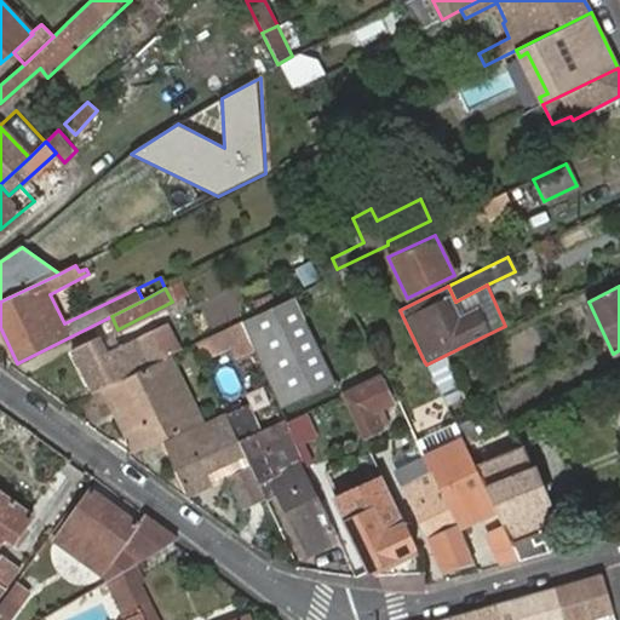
[(331,384),(291,302),(247,322),(283,406),(331,384)]
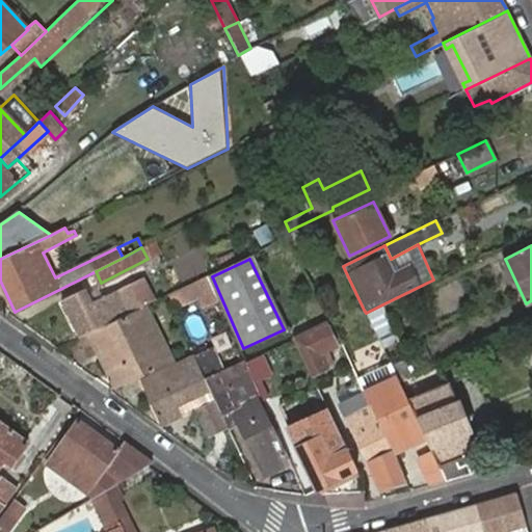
[(144,278),(134,283),(144,306),(147,304),(155,300),(144,278)]
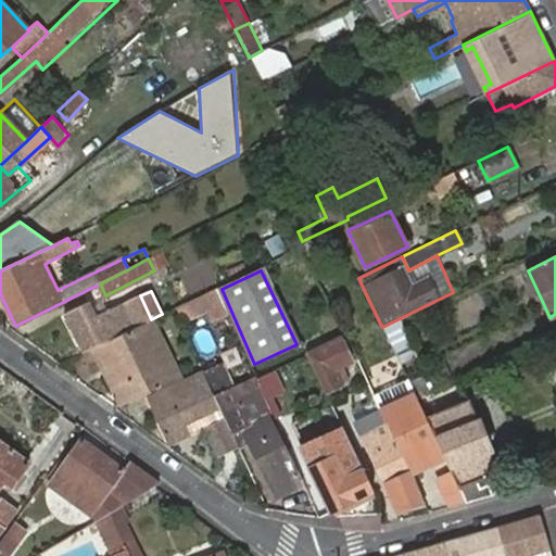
[(95,346),(151,319),(140,295),(97,316),(90,302),(67,313),(85,351),(95,346)]
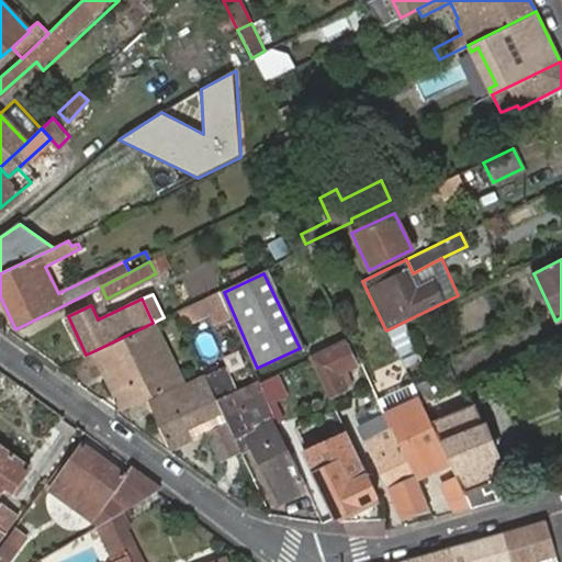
[(183,383),(155,322),(153,323),(96,350),(107,372),(115,368),(124,384),(114,389),(124,411),(183,383)]
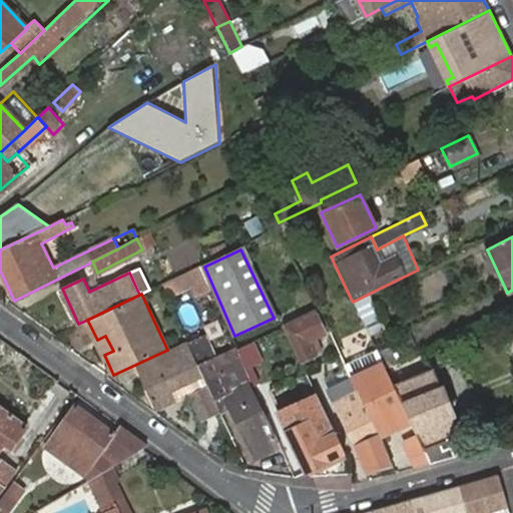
[(362,322),(369,336),(385,328),(369,294),(353,302),(362,322)]
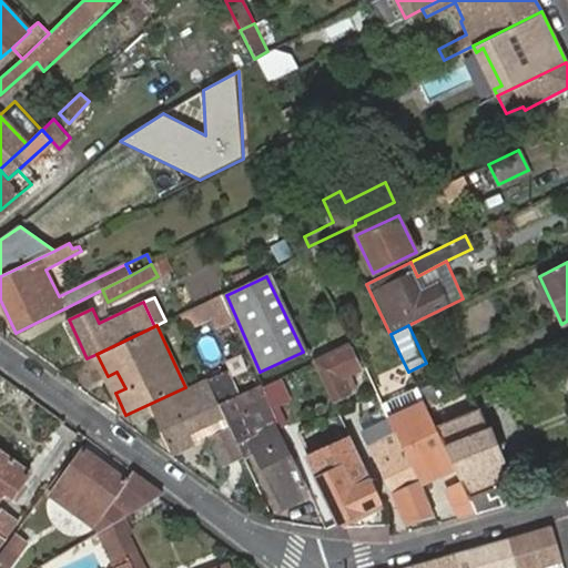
[(313,361),(333,402),(348,394),(347,391),(354,387),(348,373),(357,367),(347,345),(313,361)]
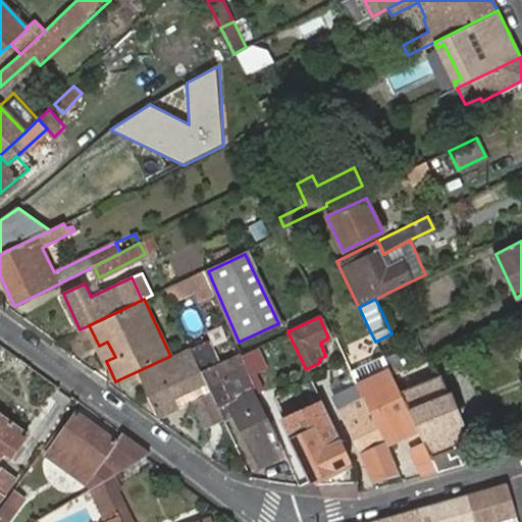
[(191,350),(200,369),(219,361),(210,340),(191,350)]
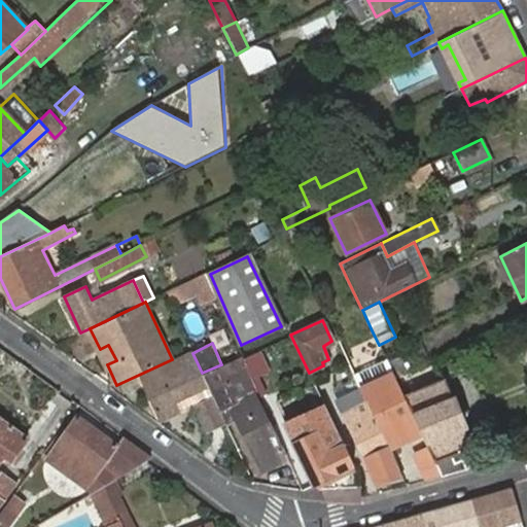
[(100,349),(107,364),(116,360),(108,345),(100,349)]
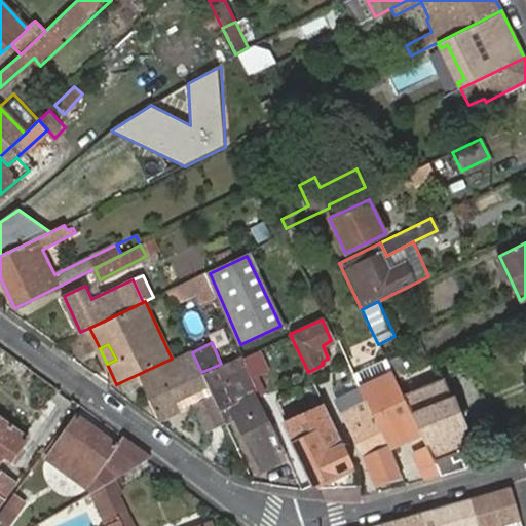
[(201,372),(192,352),(142,376),(160,418),(194,402),(212,393),(211,391),(201,372)]
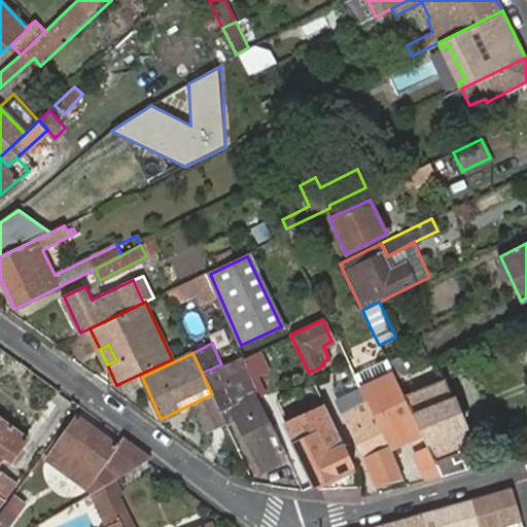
[(261,469),(287,457),(282,446),(278,448),(255,400),(260,398),(242,355),(221,364),(202,373),(211,392),(221,388),(234,412),(261,469)]
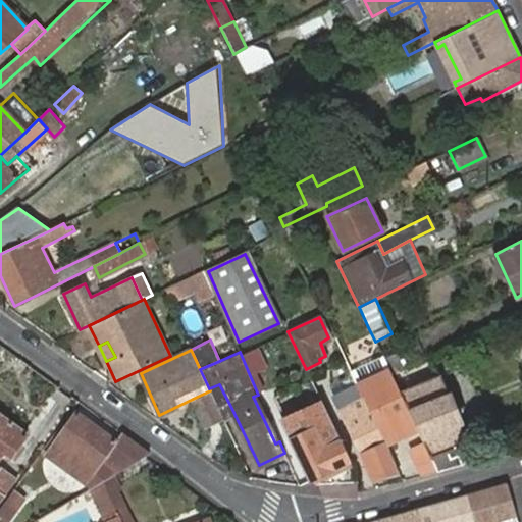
[(352,373),(387,444),(417,428),(399,390),(392,375),(386,364),(362,376),(357,368),(351,370),(352,373)]
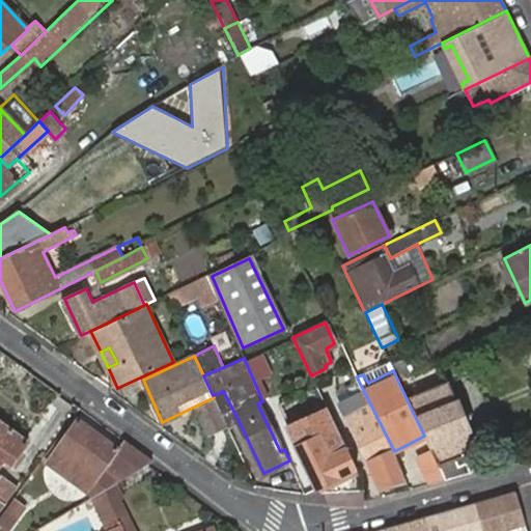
[(446,480),(472,473),(467,463),(458,466),(455,458),(476,449),(448,381),(446,382),(428,388),(421,372),(407,380),(413,395),(406,397),(424,436),(432,453),(446,480)]
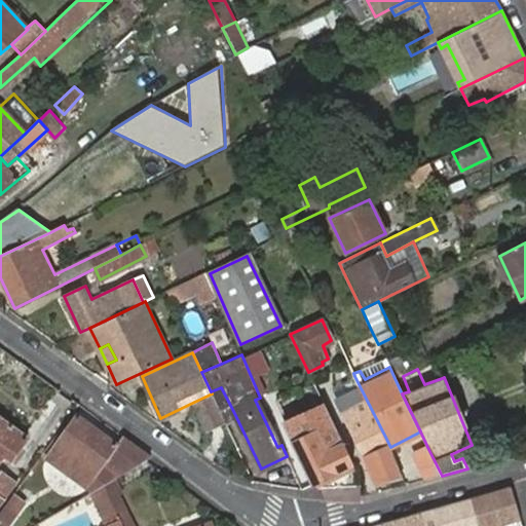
[(401,476),(390,447),(354,376),(332,388),(336,402),(366,456),(377,482),(401,476)]
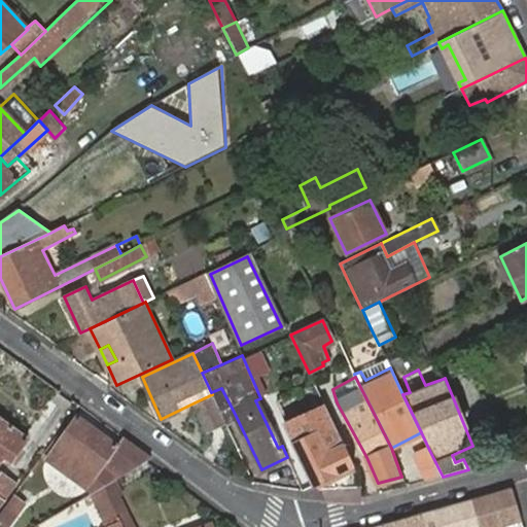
[(223,418),(234,412),(221,388),(211,392),(212,394),(223,418)]
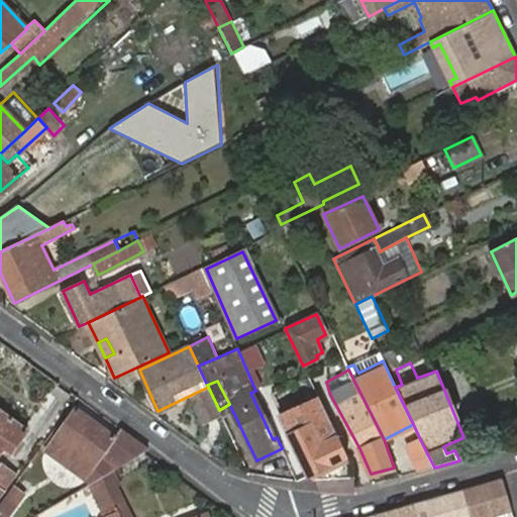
[(219,410),(208,387),(191,395),(204,422),(221,415),(219,410)]
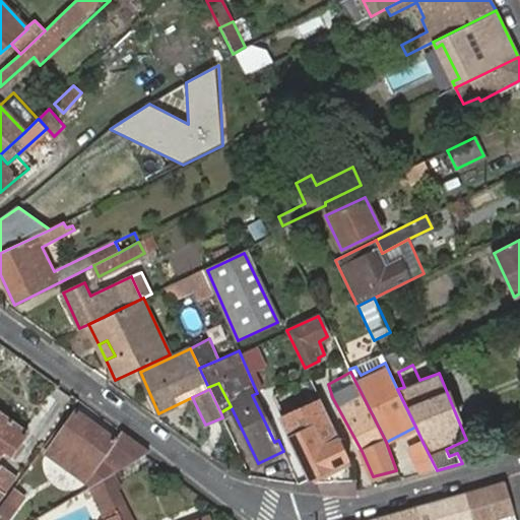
[(309,477),(348,459),(319,397),(280,416),(309,477)]
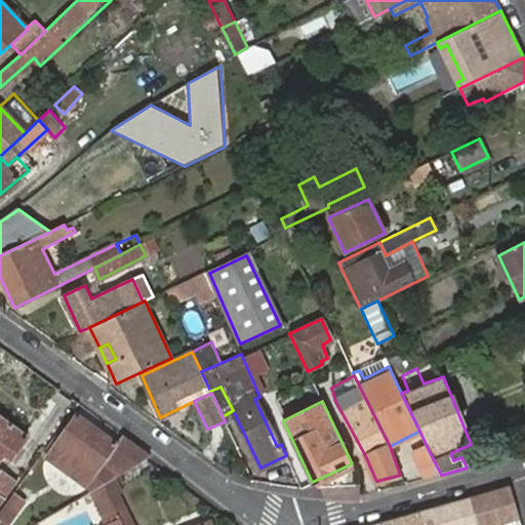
[(0,461),(6,453),(12,457),(28,436),(0,415),(0,461)]
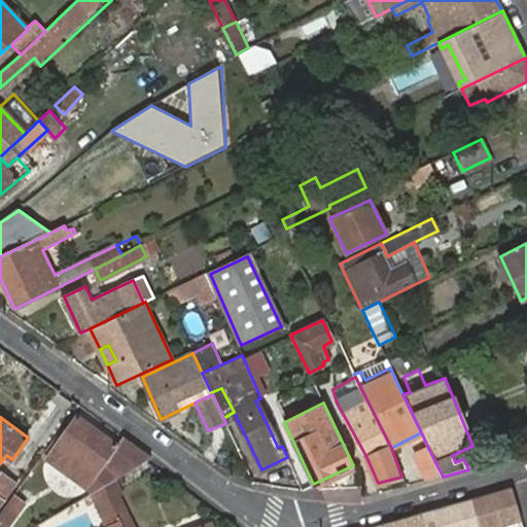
[(118,478),(146,461),(150,458),(124,438),(117,446),(79,418),(50,457),(92,487),(95,493),(103,488),(118,478)]
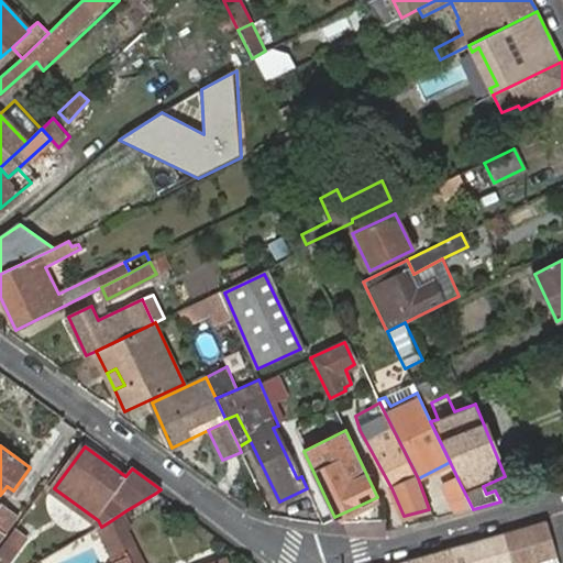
[(444,487),(456,514),(473,509),(459,481),(444,487)]
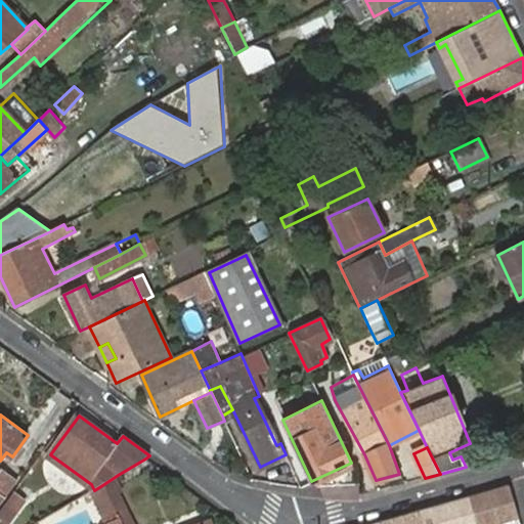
[(1,469),(0,470),(0,496),(6,503),(13,492),(20,483),(1,469)]
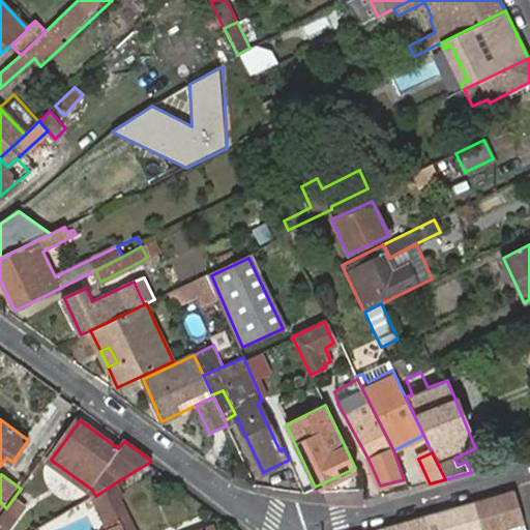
[(119,480),(104,491),(121,522),(125,529),(136,529),(119,497),(125,494),(119,480)]
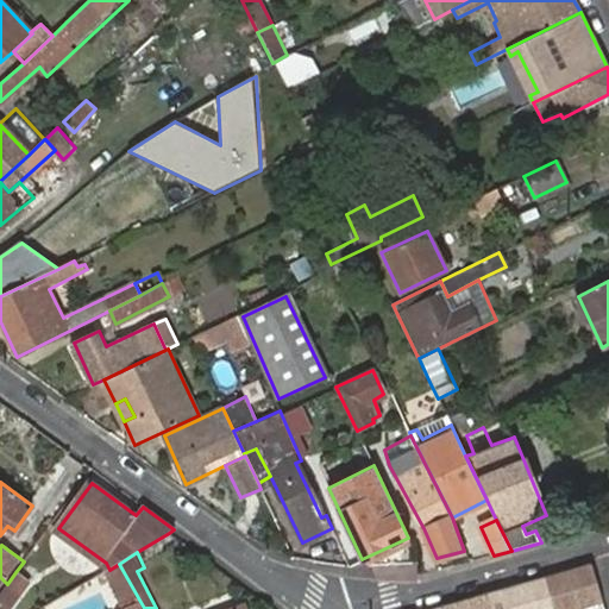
[(110,570),(106,572),(119,608),(139,600),(119,564),(110,570)]
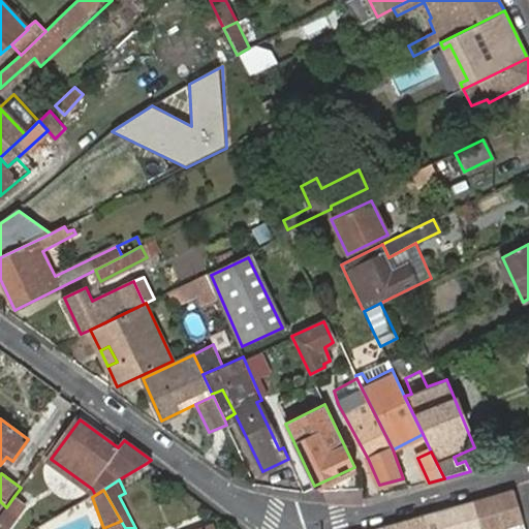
[(515,491),(478,501),(486,528),(508,528),(526,522),(515,491)]
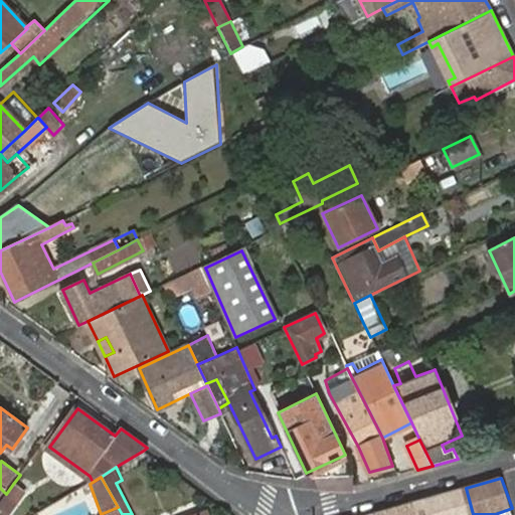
[(0,501),(0,514),(6,514),(24,493),(13,484),(6,494),(0,501)]
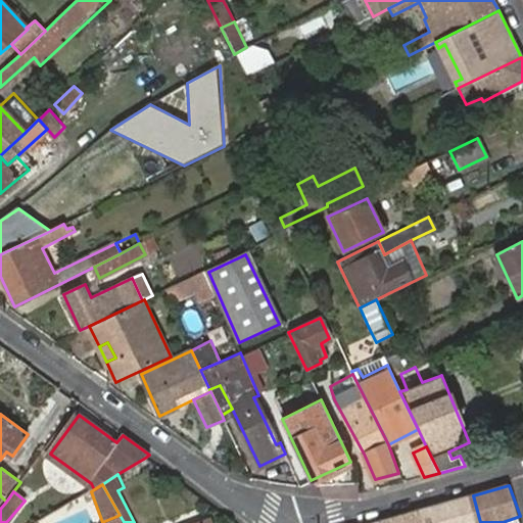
[(480,522),(473,495),(421,510),(425,522),(480,522)]
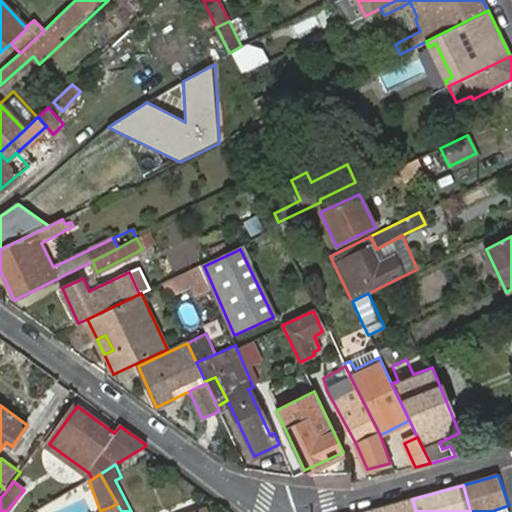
[(416,511),(412,499),(396,504),(399,511),(416,511)]
